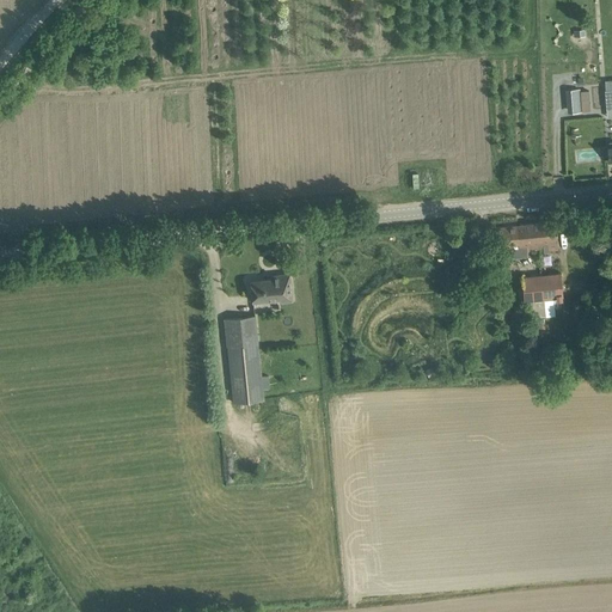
[(540,166),(515,169),(516,181),(540,178),(540,166)]
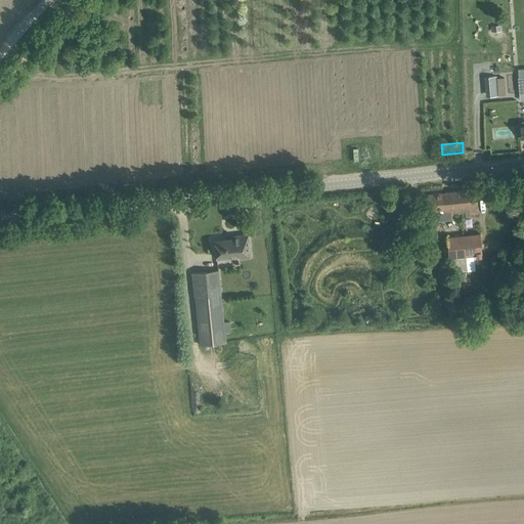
[(476,188),(445,191),(446,203),(454,203),(454,206),(451,207),(452,214),(463,213),(463,215),(478,214),(476,188)]
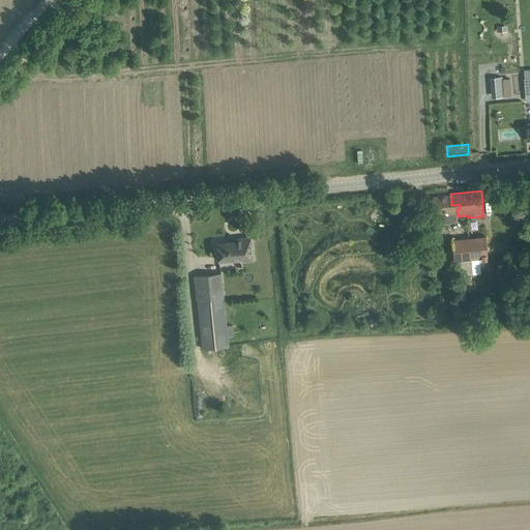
[(451,205),(450,194),(429,196),(430,212),(431,222),(444,221),(444,224),(457,223),(457,216),(458,216),(457,209),(460,208),(460,205),(451,205)]
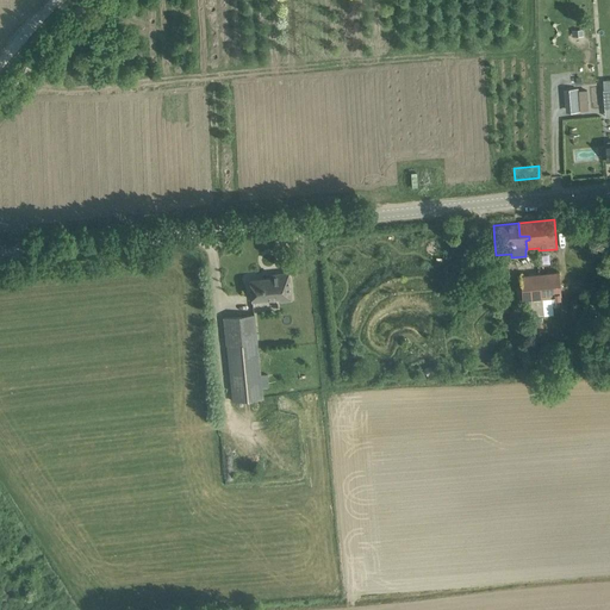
[(291,299),(288,272),(271,274),(271,278),(250,279),(251,299),(279,297),(279,300),(291,299)]
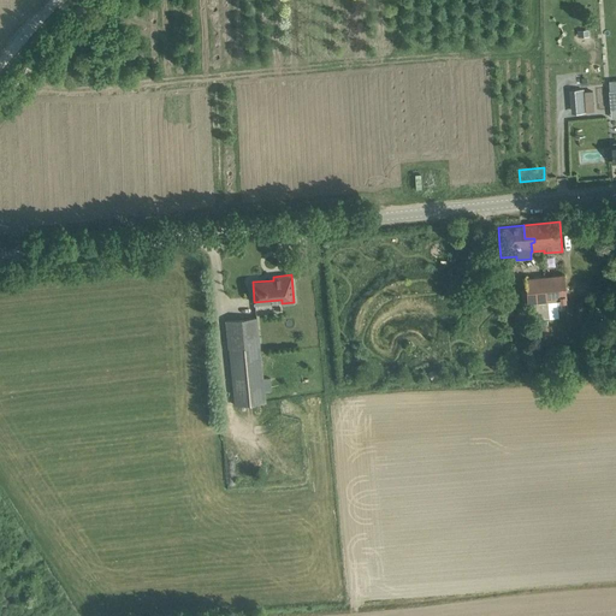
[(564,274),(545,276),(546,301),(567,298),(564,274)]
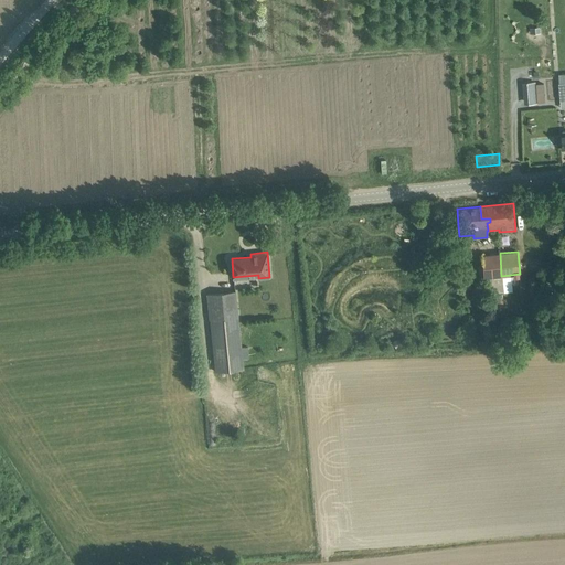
[(500,253),(481,255),(483,277),(486,277),(487,292),(503,291),(501,276),(500,253)]
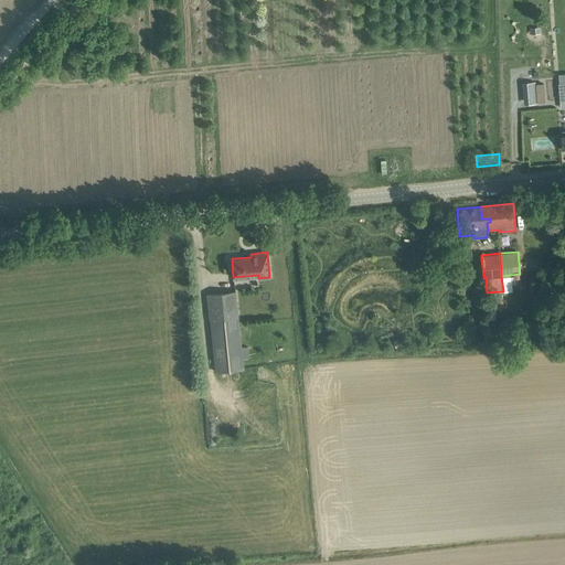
[(558,289),(551,290),(552,309),(560,308),(558,289)]
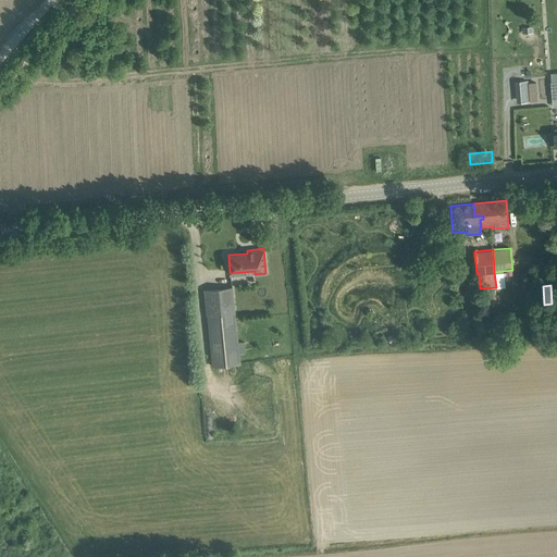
[(212,366),(240,362),(239,354),(245,353),(244,342),(238,342),(232,287),(205,289),(212,366)]
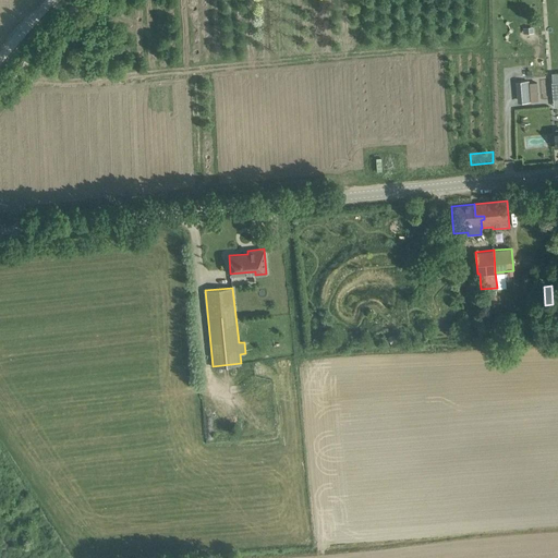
All buildings are outlined.
